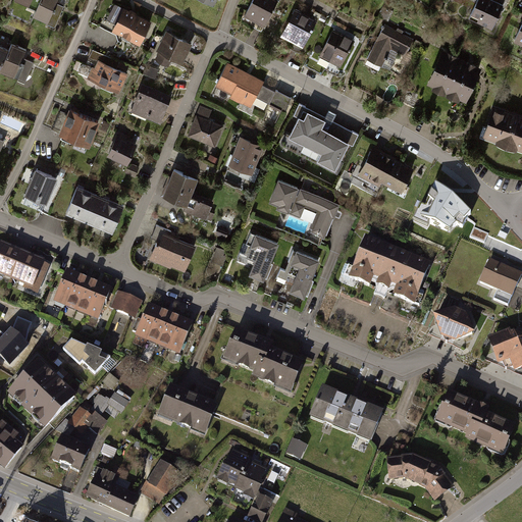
[(57,0),(40,0),(34,15),(48,21),(53,10),(55,11),(56,9),(54,8),(57,0)]
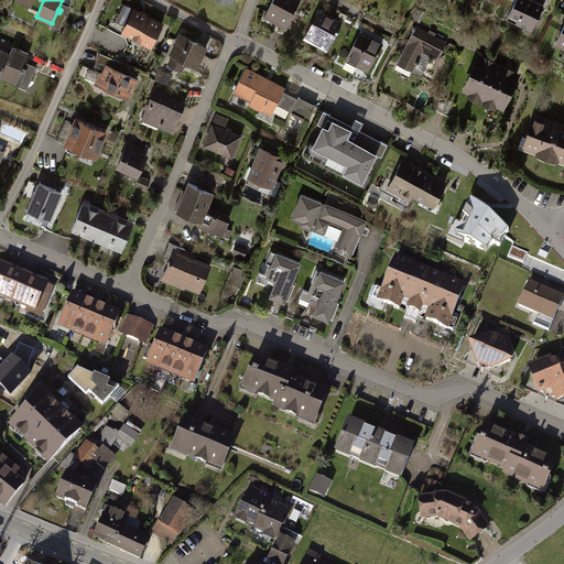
[(301,1),(299,0),(273,0),(263,19),(285,30),(301,1)]
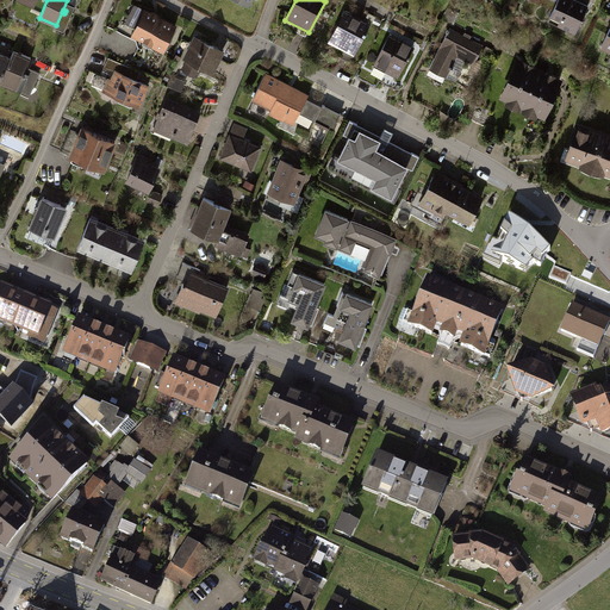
[(589,6),(576,0),(558,0),(548,22),(574,33),(589,6)]
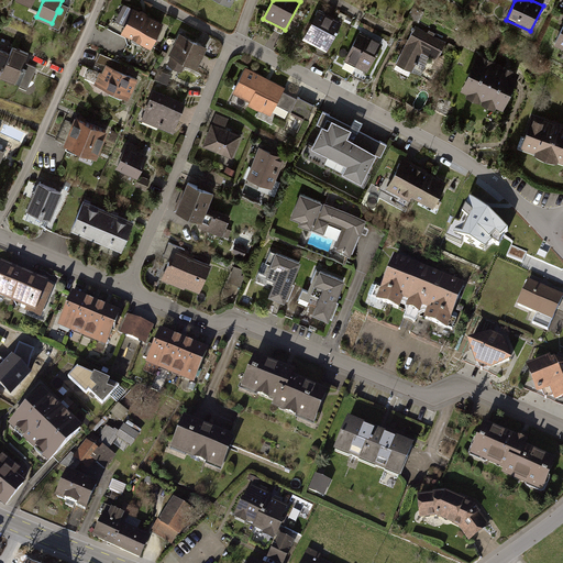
[(125,25),(133,8),(124,3),(116,20),(125,25)]
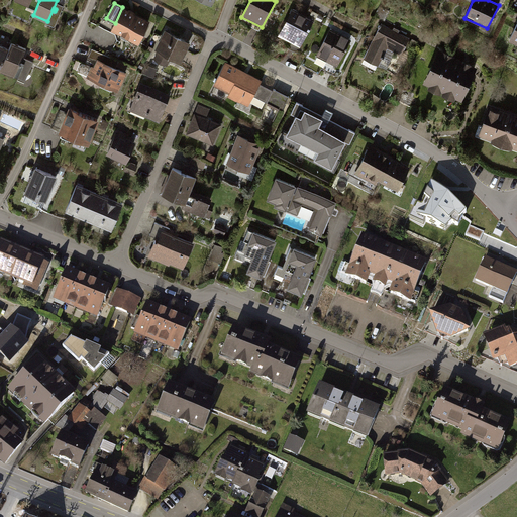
[(132,12),(122,7),(115,23),(112,29),(138,42),(149,20),(132,12)]
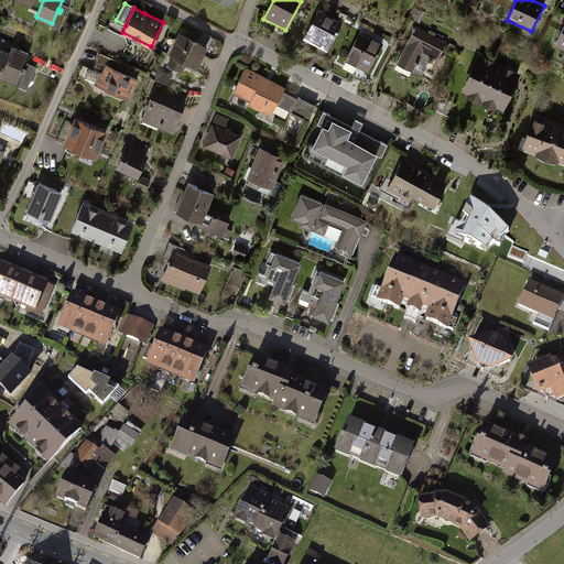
[(342,25),(320,14),(305,43),(327,54),(342,25)]
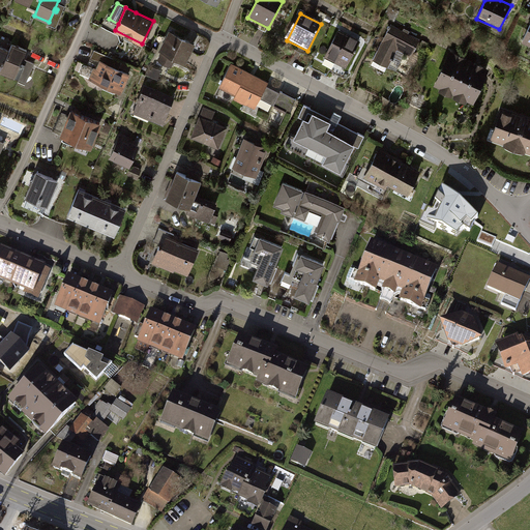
[(421,41),(393,27),(376,61),(389,68),(399,52),(412,59),(421,41)]
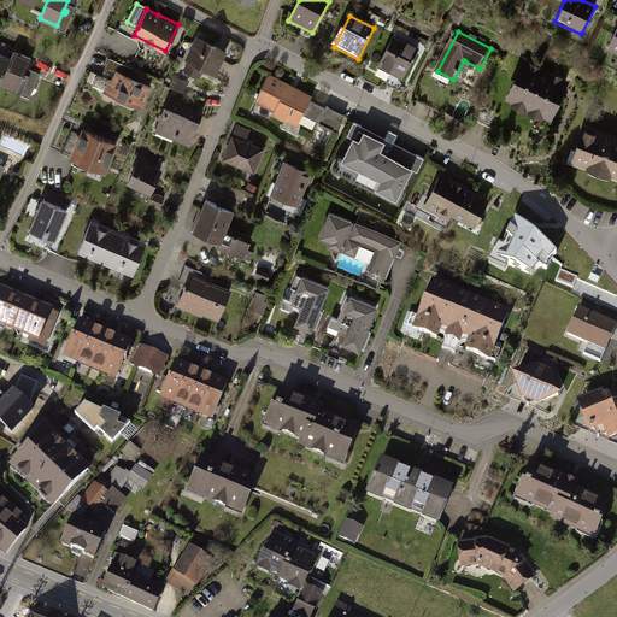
[(228,56),(198,39),(184,63),(216,78),(228,56)]
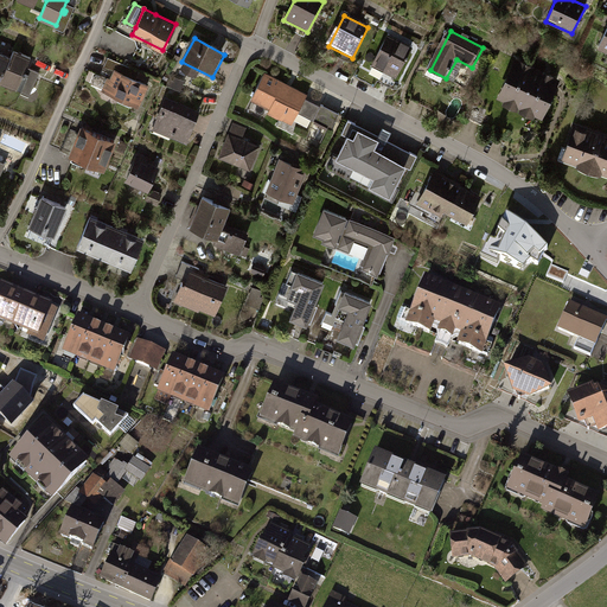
[(411,50),(388,38),(374,69),(397,80),(411,50)]
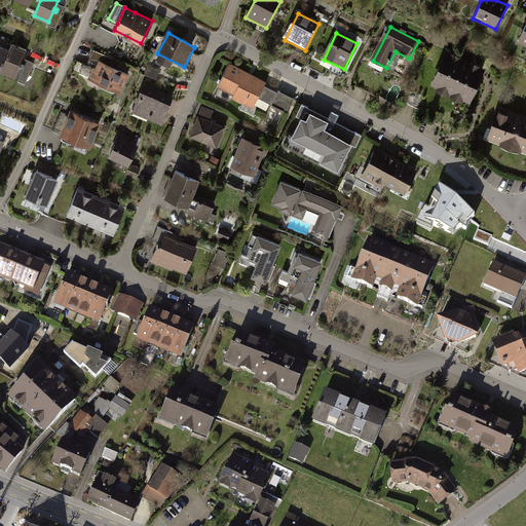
[(27,49),(12,43),(1,71),(19,78),(25,64),(21,63),(27,49)]
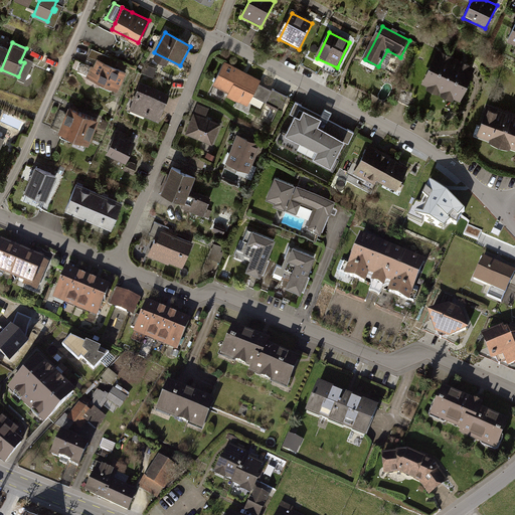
[(0,70),(9,49),(0,45),(0,70)]
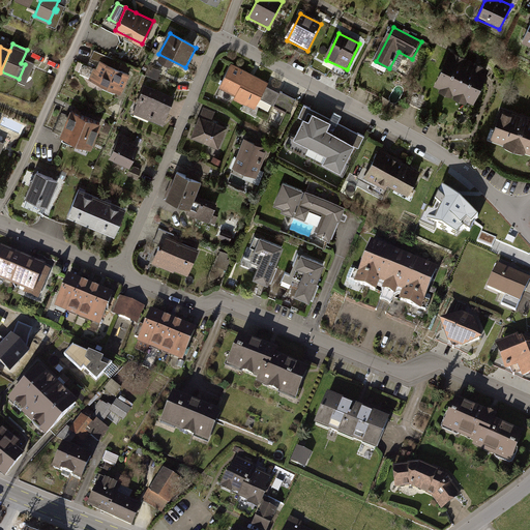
[(100,60),(119,67),(122,62),(94,50),(92,56),(100,60)]
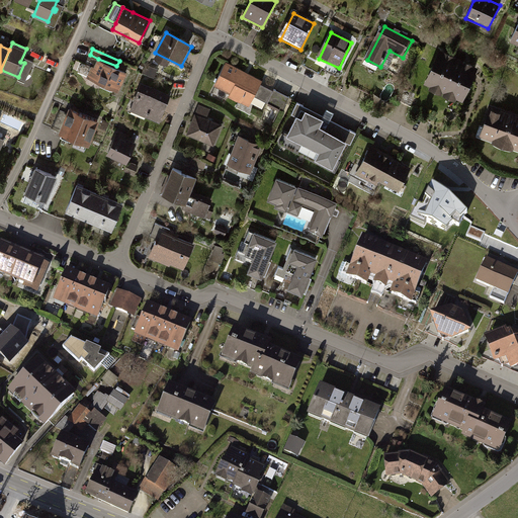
[(477,70),(439,54),(425,86),(463,102),(477,70)]
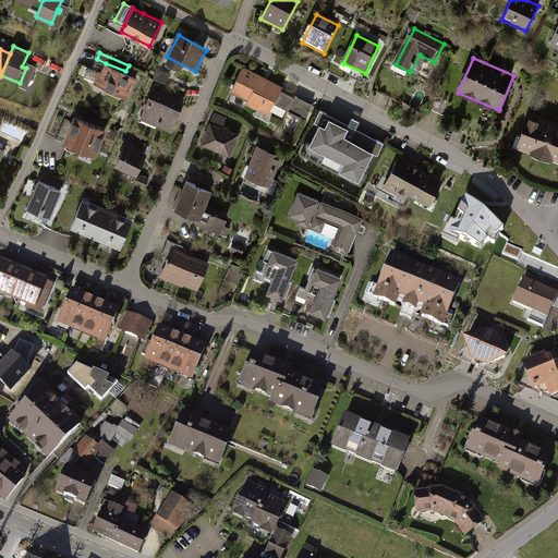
[(125,71),(106,63),(102,72),(99,70),(93,83),(109,89),(108,93),(120,98),(121,95),(129,98),(137,76),(125,71)]
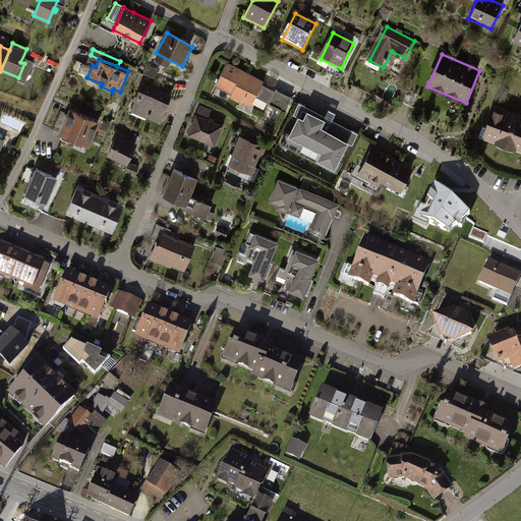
[(264,80),(226,61),(214,84),(229,93),(228,96),(249,107),(255,96),(262,84),(264,80)]
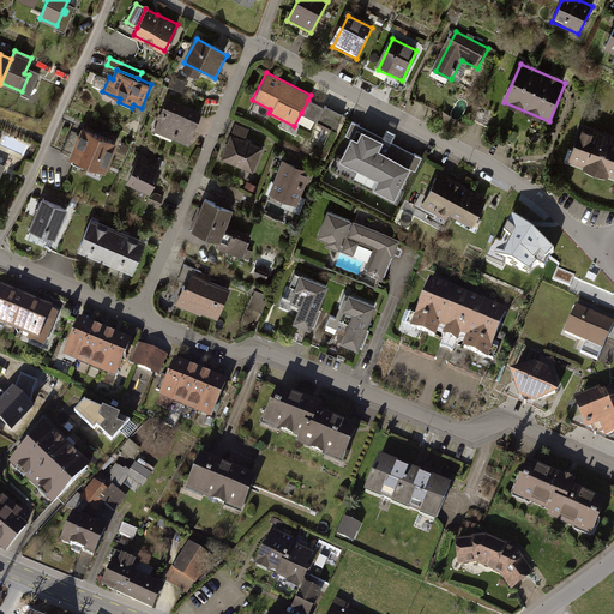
[(202,110),(168,96),(154,128),(188,143),(202,110)]
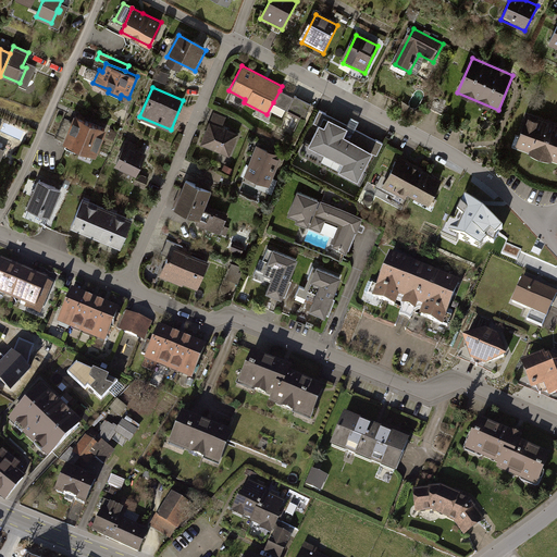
[(293,97),(280,90),(273,102),(287,109),(293,97)]
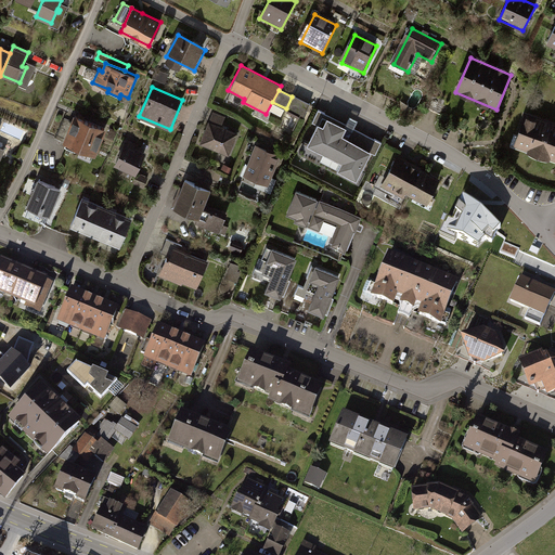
[(292,97),(286,108),(302,116),(309,102),(293,94),(292,97)]
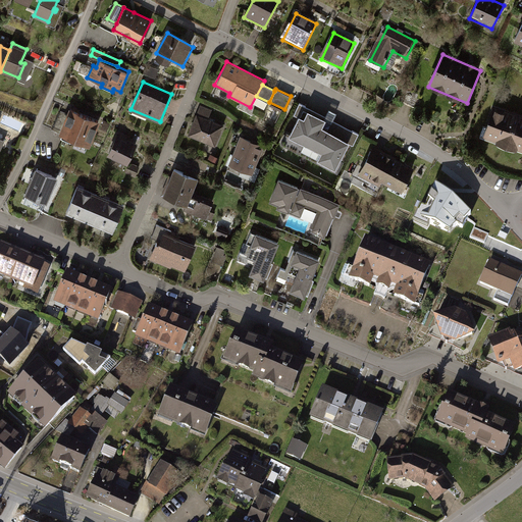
[(325,117),(299,103),(294,113),(298,115),(288,135),(320,151),(315,160),(333,169),(348,142),(353,145),(359,134),(333,120),(336,114),(328,110),(325,117)]
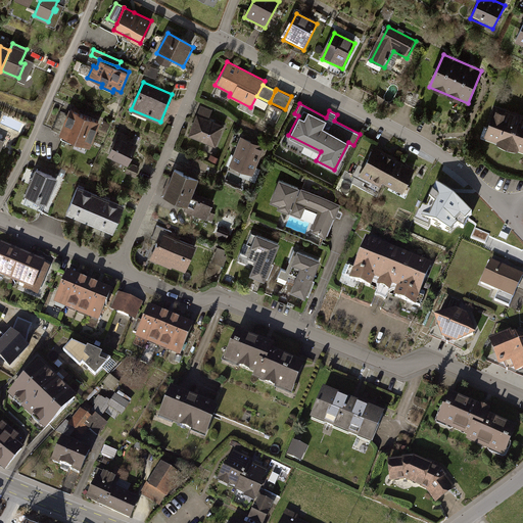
[(522,116),(494,106),(483,136),(522,150),(522,116)]
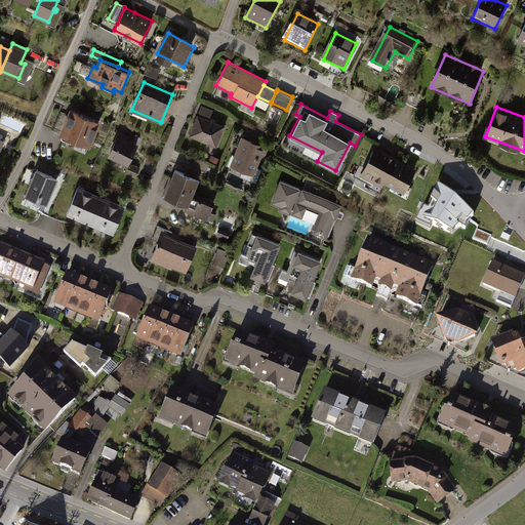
[(102,120),(71,108),(61,131),(91,144),(102,120)]
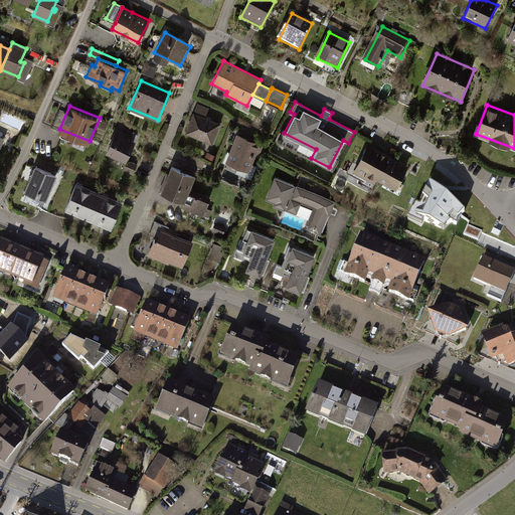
[(24,122),(4,113),(0,120),(0,122),(20,131),(24,122)]
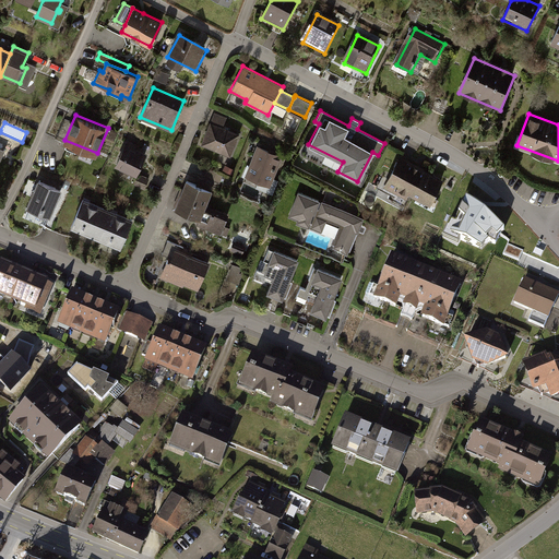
[(240,139),(210,126),(202,145),(233,158),(240,139)]
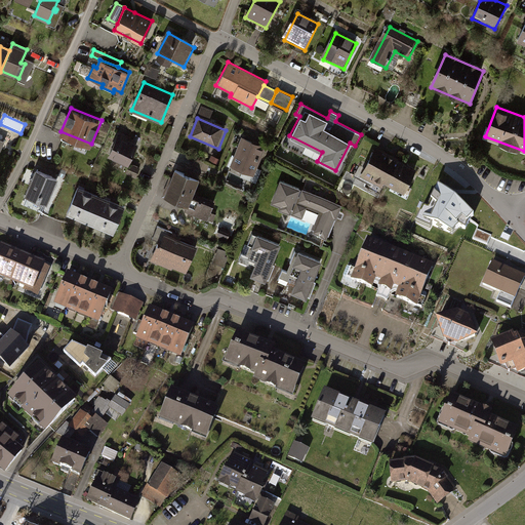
[(139,144),(119,134),(110,155),(130,164),(139,144)]
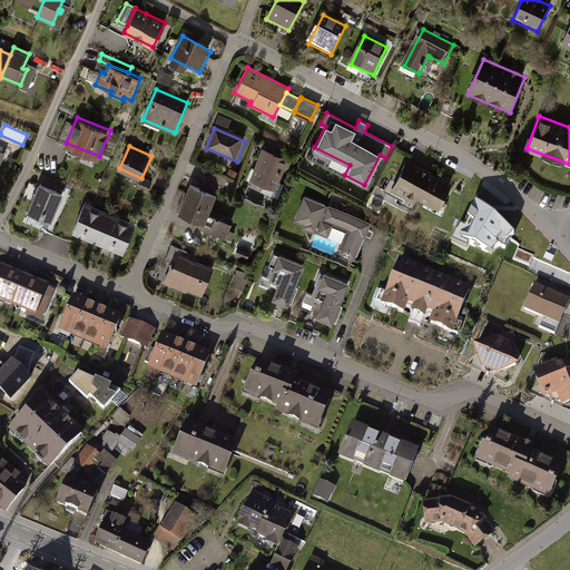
[(288,164),(263,153),(249,182),(276,194),(288,164)]
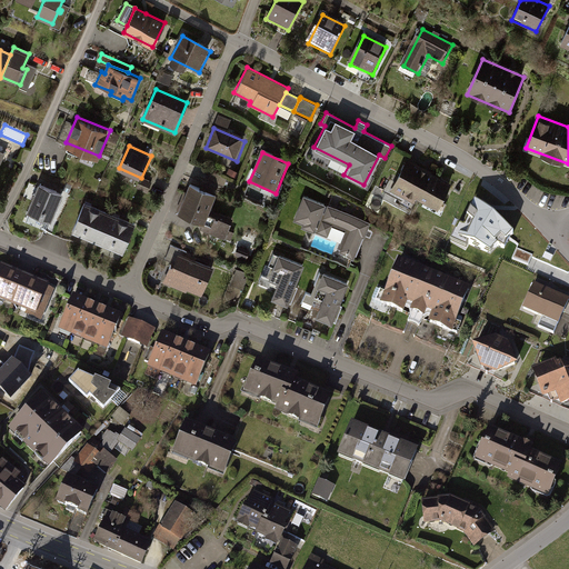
[(427,168),(407,158),(395,181),(389,179),(382,191),(397,199),(395,202),(410,210),(417,199),(423,202),(421,205),(441,216),(447,203),(441,201),(450,185),(427,171),(426,171),(427,168)]
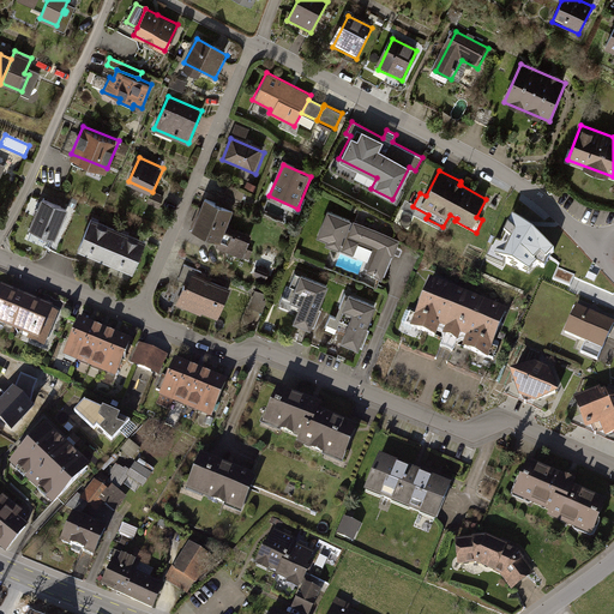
[(70,214),(41,202),(29,232),(56,244),(70,214)]
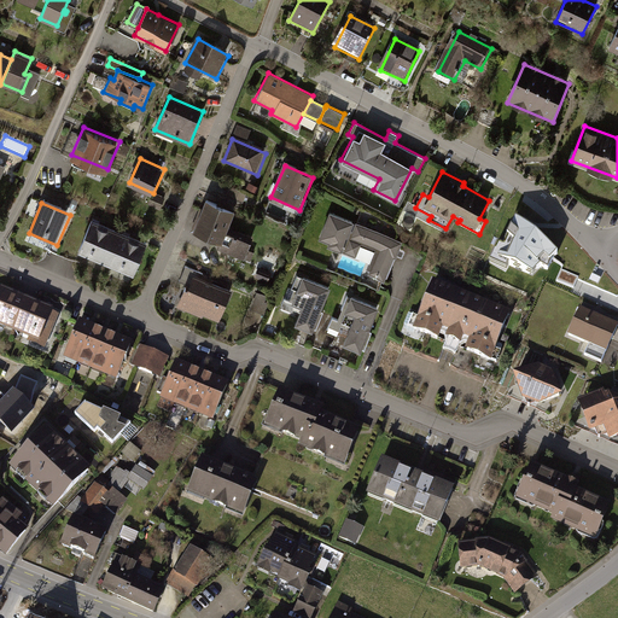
[(235,215),(207,203),(192,238),(246,261),(252,245),(227,234),(235,215)]
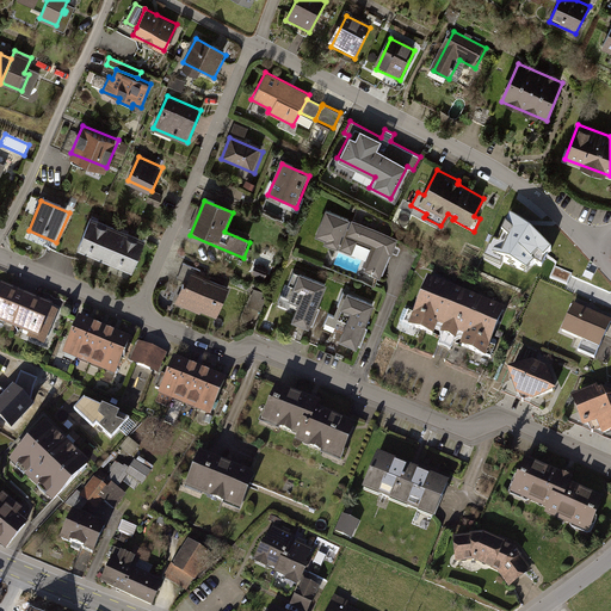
[(399,238),(328,208),(318,234),(368,255),(364,265),(383,272),(399,238)]
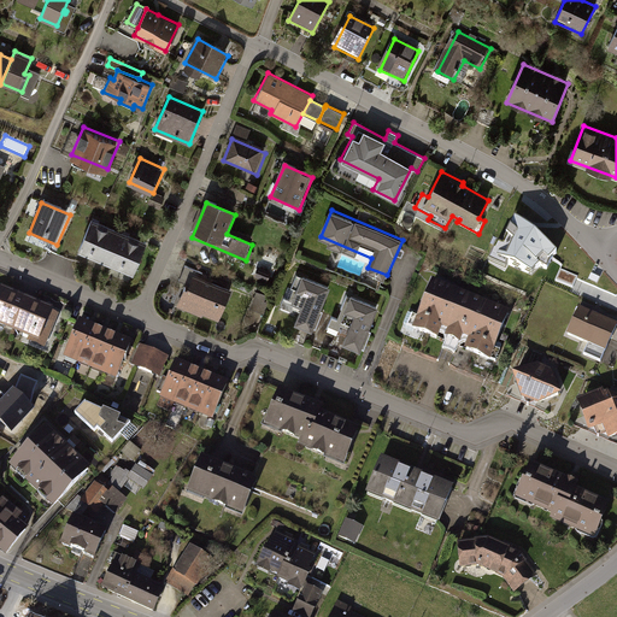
[(557,253),(515,217),(504,244),(498,241),(488,262),(505,269),(507,264),(532,275),(539,265),(547,270),(551,259),(557,253)]
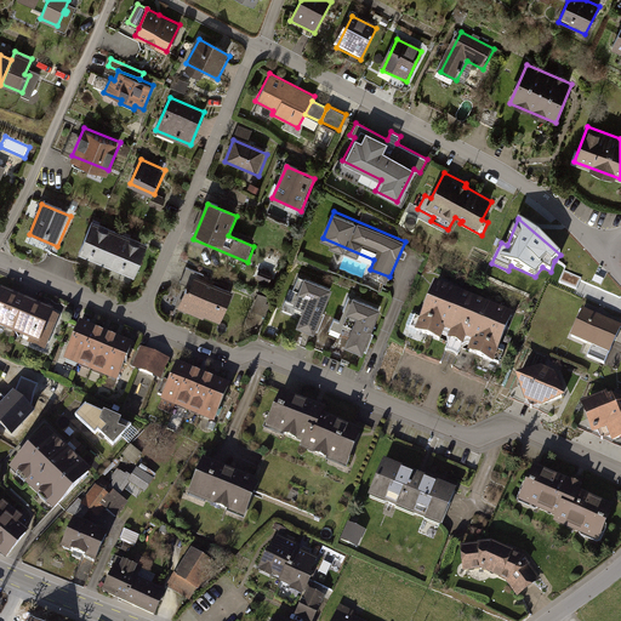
[(149,249),(93,224),(80,255),(136,279),(149,249)]
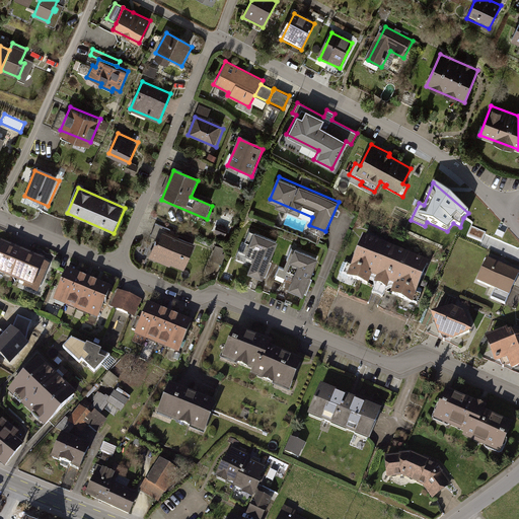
[(486,233),(471,227),(467,236),(483,242),(486,233)]
